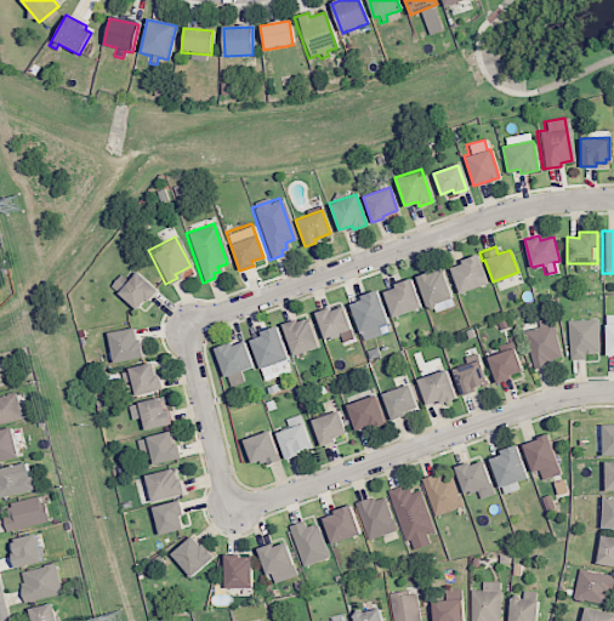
[(449,268),(461,265),(460,260),(477,254),(488,283),(459,294),(449,268)]
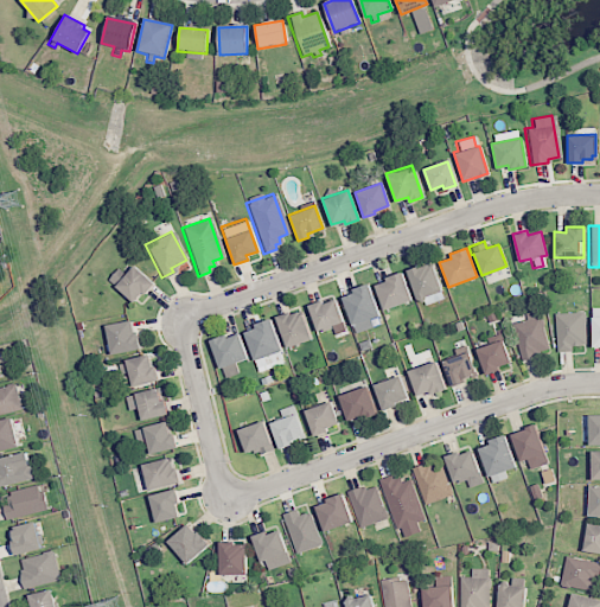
[(404,269),(420,264),(420,266),(427,263),(428,266),(431,264),(440,291),(415,299),(404,269)]
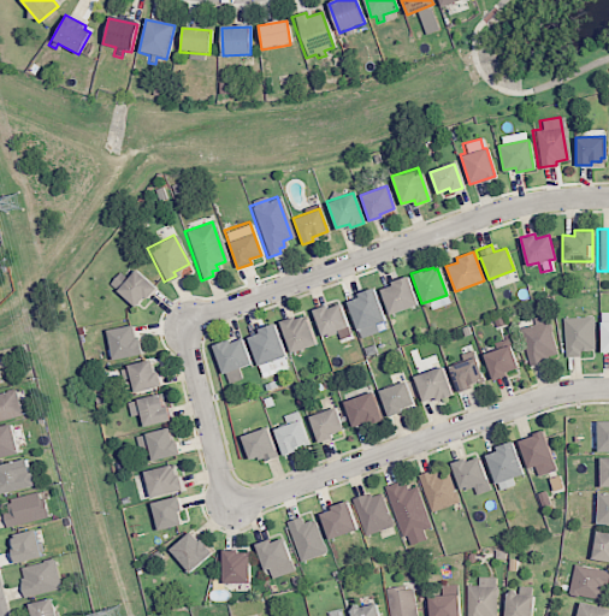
[(107,283),(135,306),(142,296),(146,298),(155,286),(132,268),(125,279),(116,272),(107,283)]
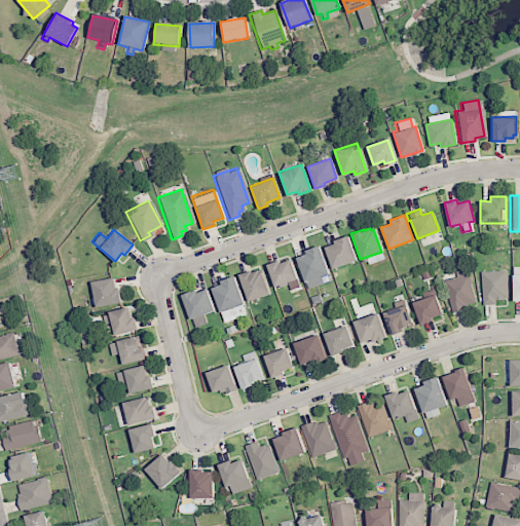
[(325,247),(334,243),(333,239),(347,234),(356,259),(332,267),(325,247)]
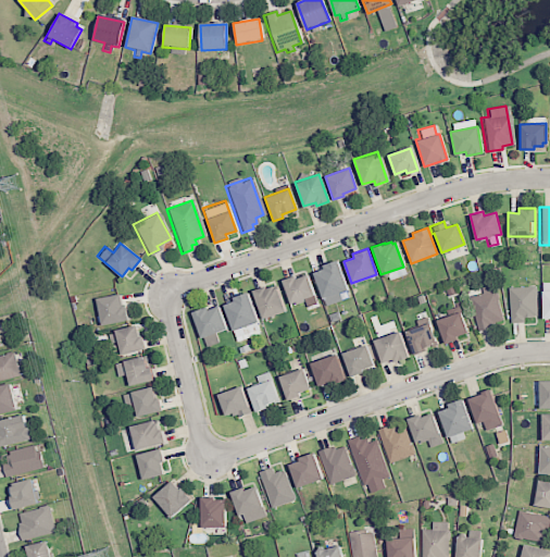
[(314,271),(323,269),(322,264),(337,259),(347,288),(323,297),(314,271)]
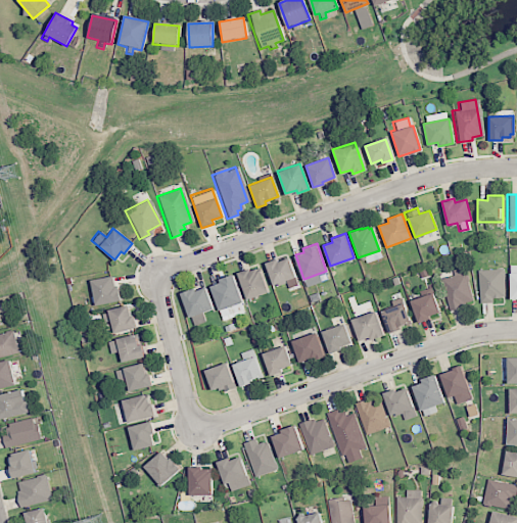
[(266,262),(277,257),(278,260),(288,257),(294,275),(273,283),(266,262)]
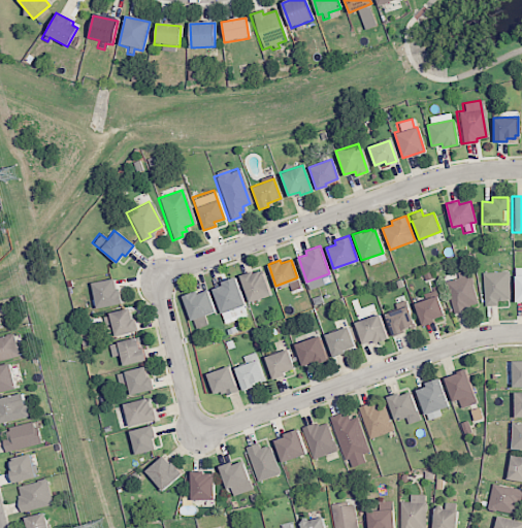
[(521,267),(510,268),(511,304),(521,303),(521,267)]
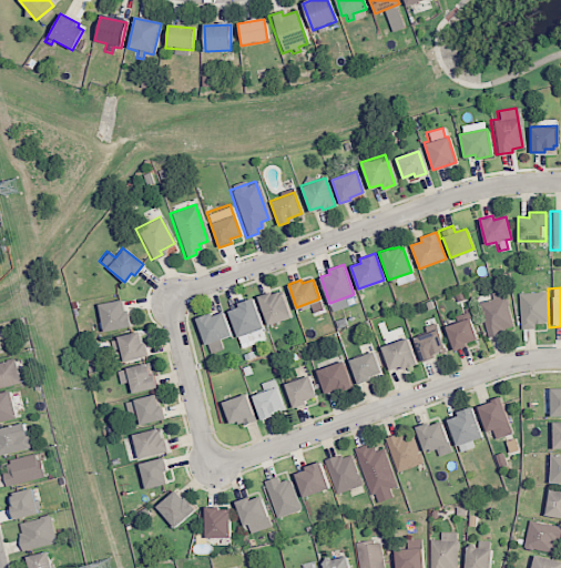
[(255,294),(269,290),(271,293),(277,291),(278,295),(281,294),(289,317),(266,325),(255,294)]
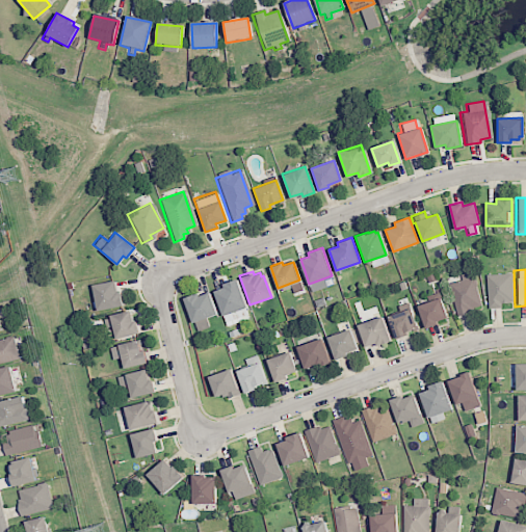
[(447,284),(459,280),(458,274),(470,271),(478,304),(469,307),(470,311),(454,315),(447,284)]
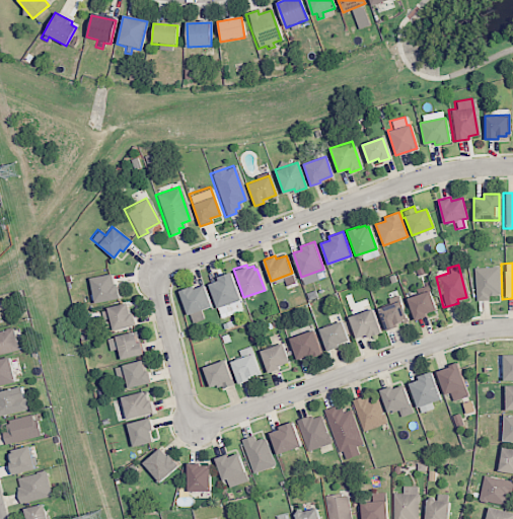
[(470,267),(497,266),(498,295),(486,295),(486,300),(472,301),(470,267)]
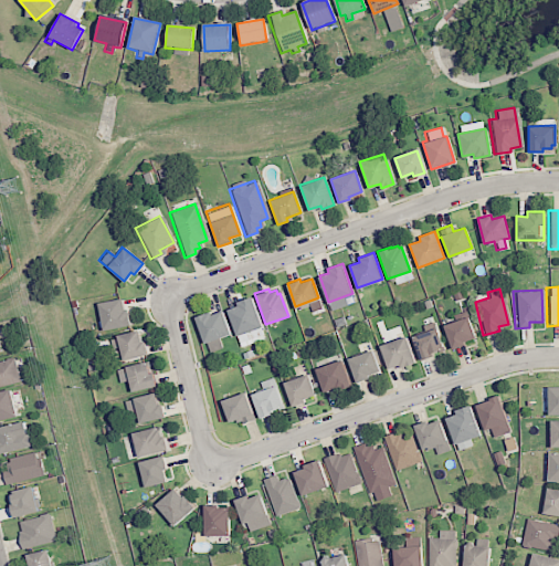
[(227,308),(236,305),(234,301),(251,295),(261,326),(236,335),(227,308)]
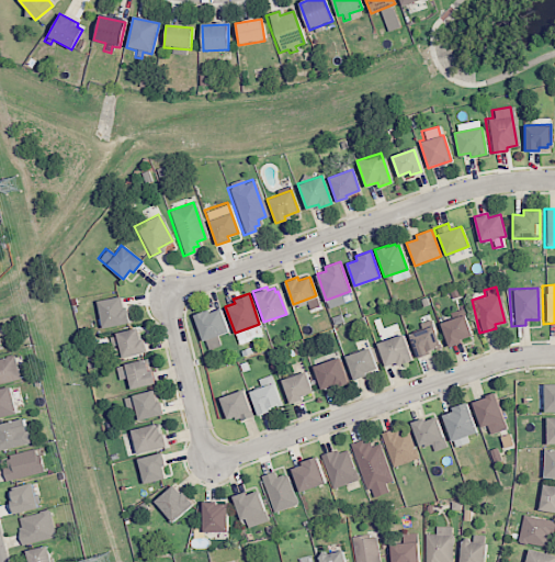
[(95,301),(120,295),(122,306),(125,306),(128,322),(101,327),(95,301)]
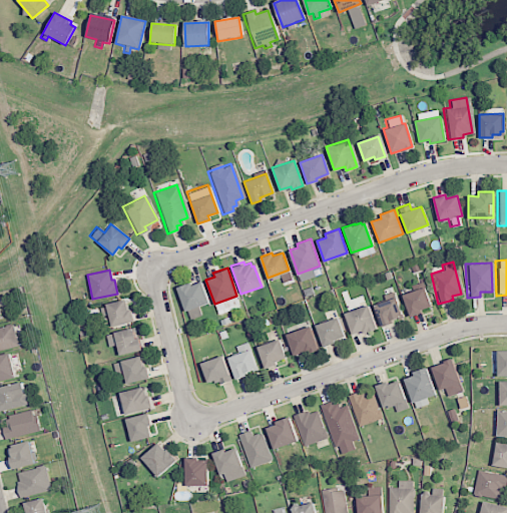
[(175,287),(190,283),(190,285),(200,281),(206,300),(204,301),(205,304),(184,311),(175,287)]
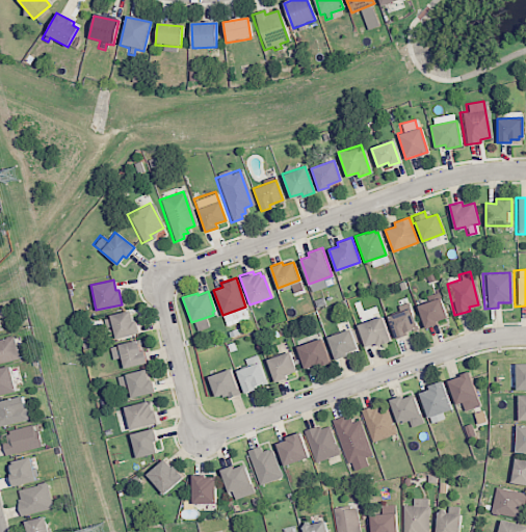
[(417,304),(441,297),(448,317),(436,321),(437,324),(425,328),(417,304)]
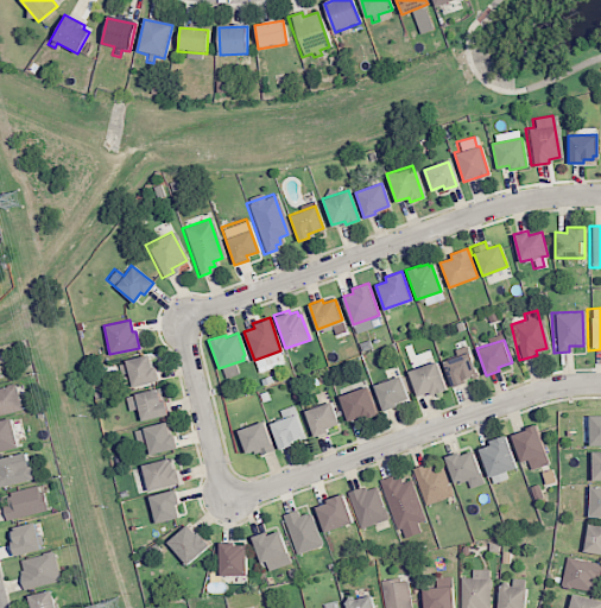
[(441,360),(469,350),(478,375),(465,380),(466,382),(450,387),(441,360)]
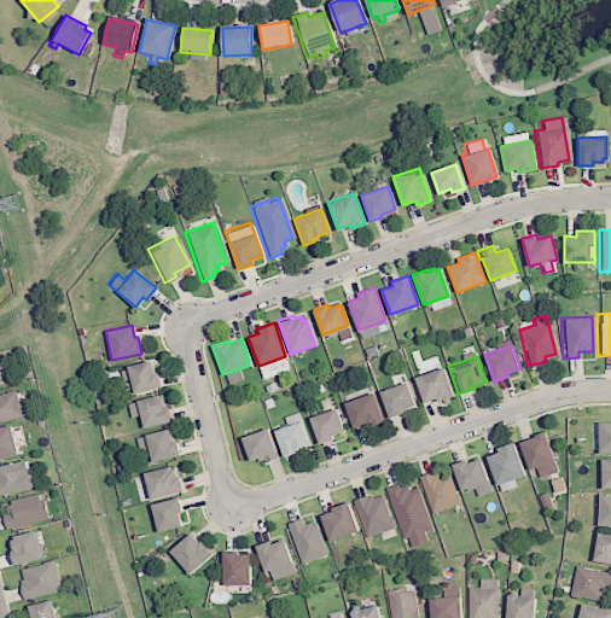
[(124,365),(150,359),(153,373),(156,372),(159,386),(131,392),(127,377),(121,378),(118,369),(126,368),(124,365)]
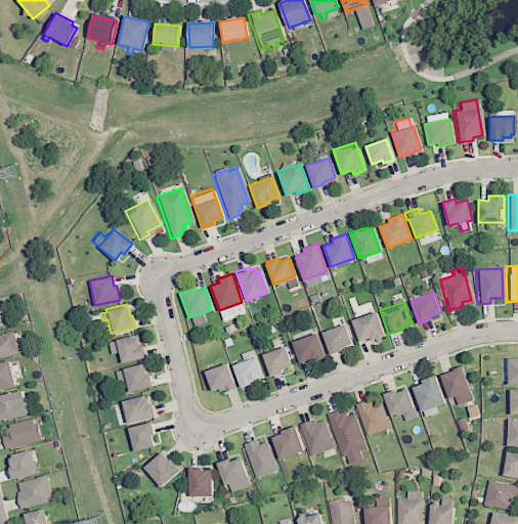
[(352,320),(376,311),(385,337),(372,342),(370,336),(359,340),(352,320)]
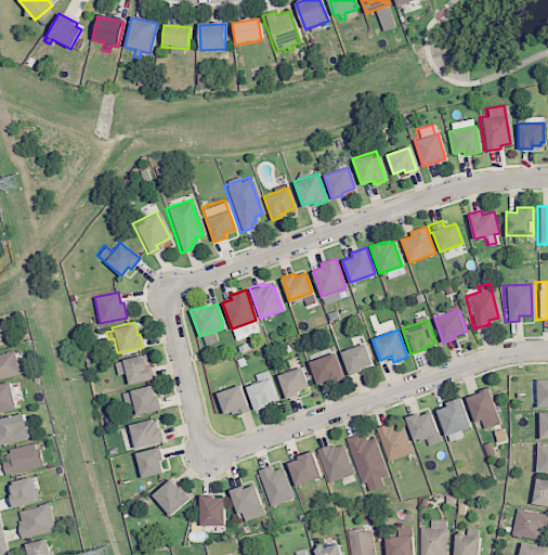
[(340,351),(364,344),(372,364),(360,368),(361,371),(349,375),(340,351)]
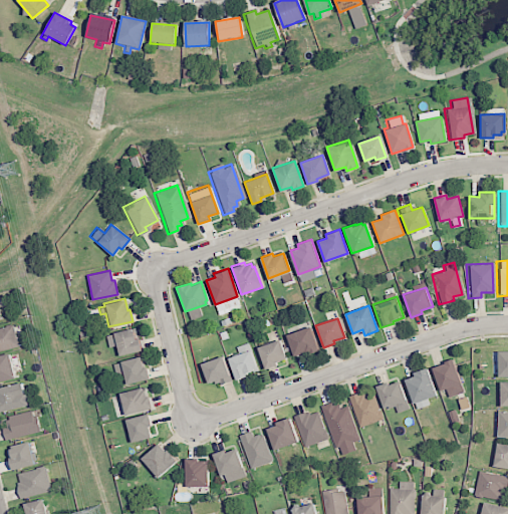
[(0,327),(10,324),(15,345),(0,349),(0,327)]
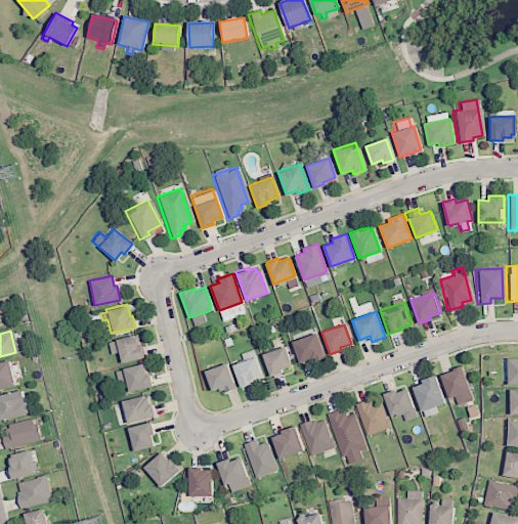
[(291,341),(315,332),(326,358),(311,363),(309,358),(298,362),(291,341)]
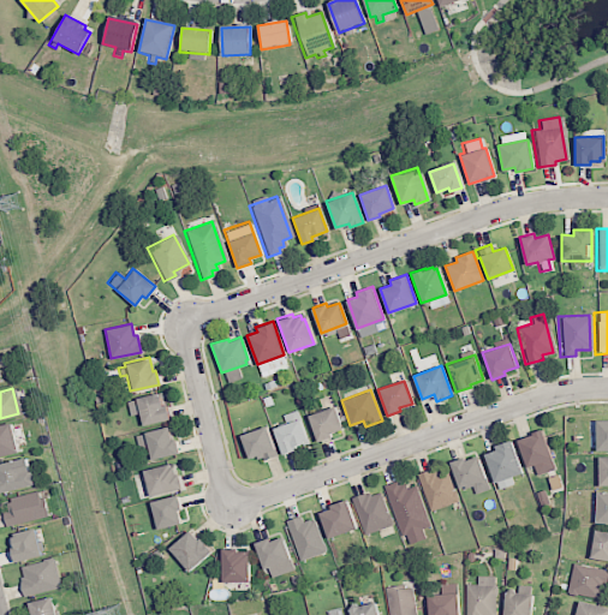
[(125,402),(160,394),(164,405),(166,405),(170,418),(141,425),(139,421),(136,422),(133,412),(127,413),(125,402)]
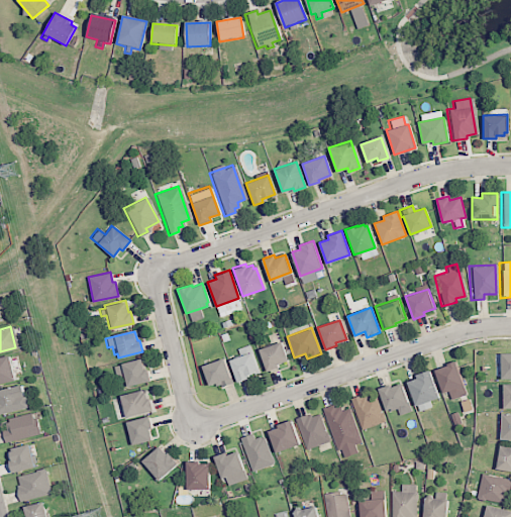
[(259,349),(281,341),(288,360),(280,364),(281,367),(266,372),(259,349)]
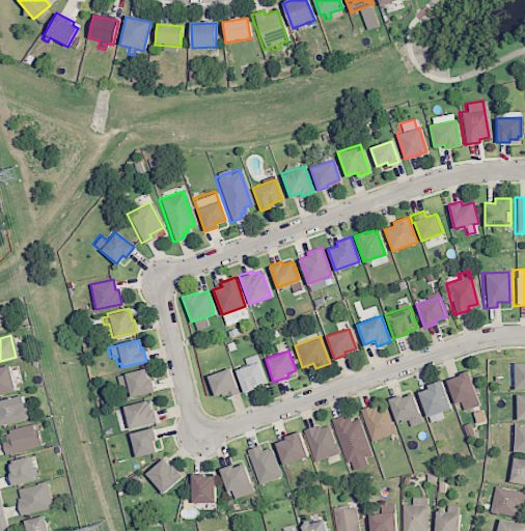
[(233,369),(258,361),(265,381),(254,385),(255,388),(242,393),(233,369)]
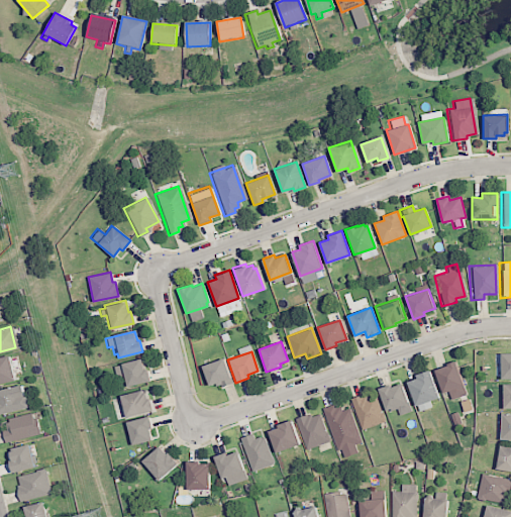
[(500,353),(510,353),(510,379),(500,379),(500,353)]
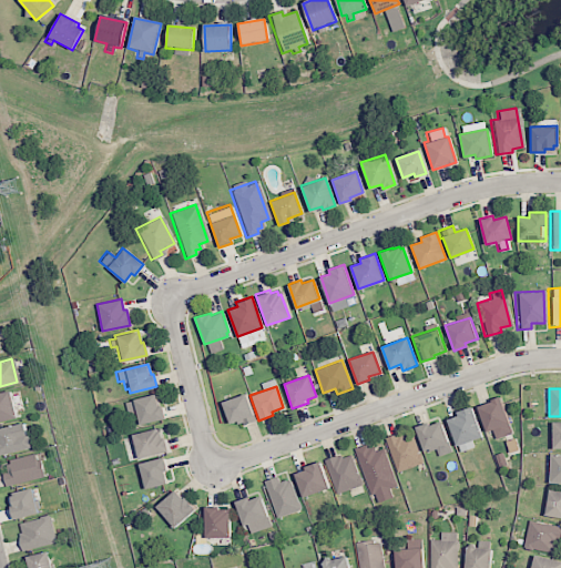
[(0,392),(9,389),(16,417),(0,422),(0,392)]
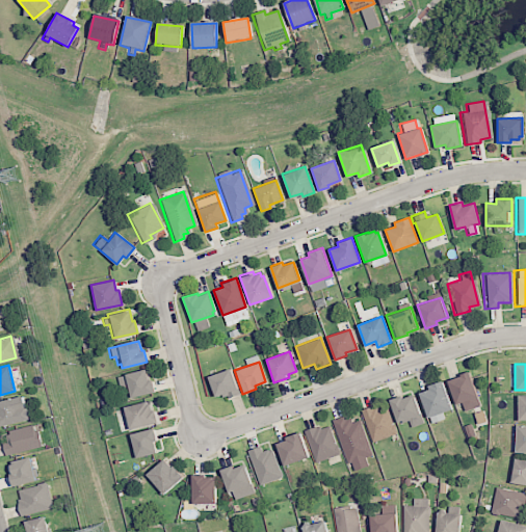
[(207,375),(231,367),(238,389),(233,391),(235,395),(225,399),(222,393),(214,396),(207,375)]
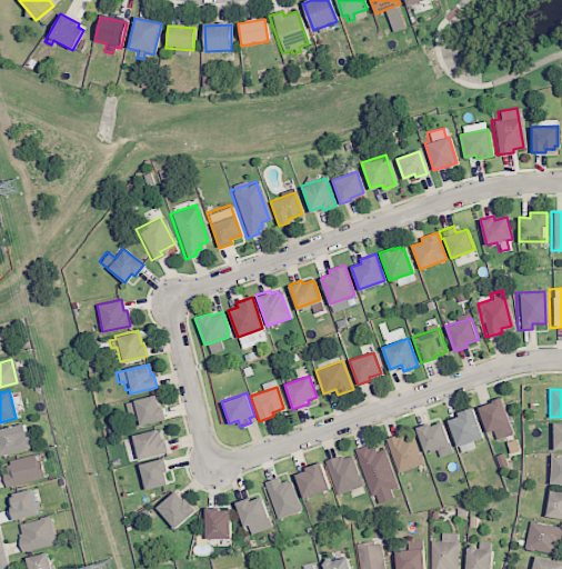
[(121,403),(154,396),(157,408),(160,407),(163,421),(137,427),(133,413),(124,416),(121,403)]
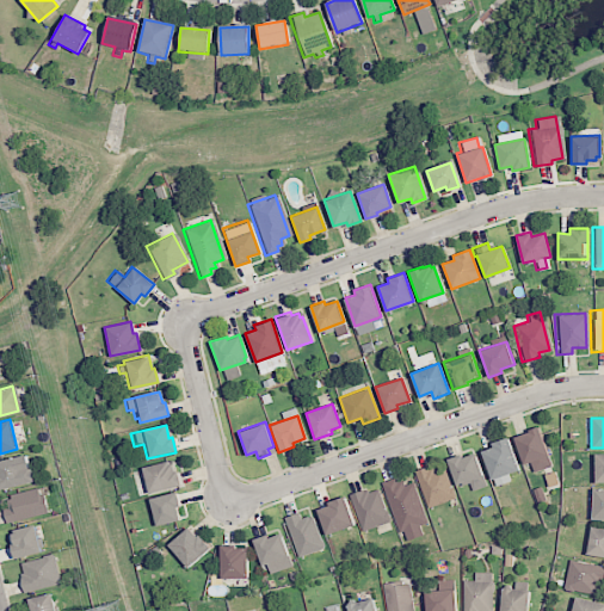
[(513,438),(529,432),(529,430),(537,427),(548,457),(544,457),(548,467),(531,473),(528,462),(522,464),(513,438)]
